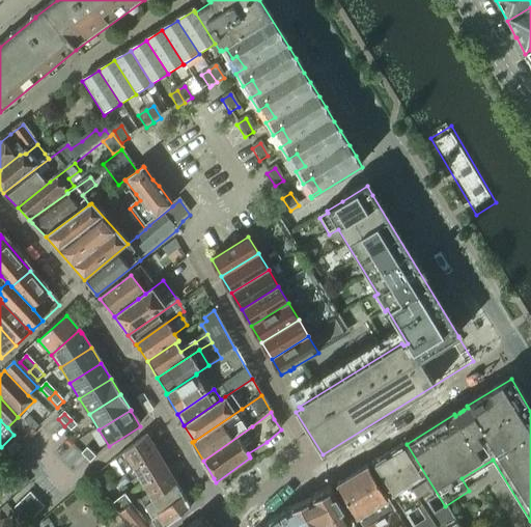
[(71,420),(64,426),(71,433),(77,427),(71,420)]
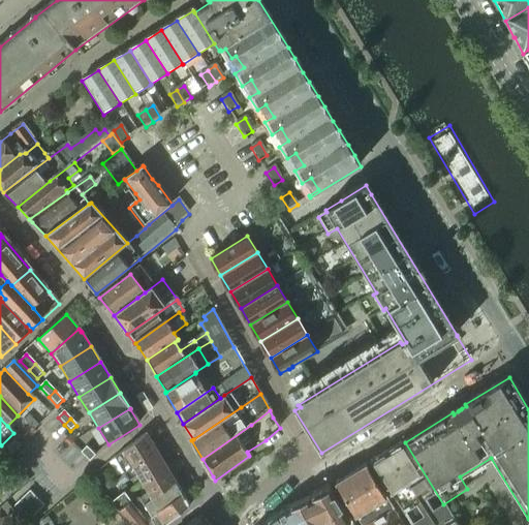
[(147,435),(115,460),(124,475),(133,469),(156,452),(147,435)]
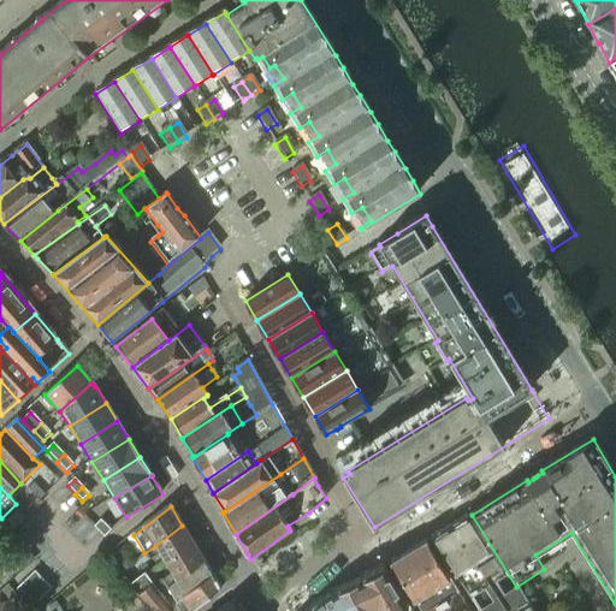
[(18,512),(6,522),(15,531),(25,521),(18,512)]
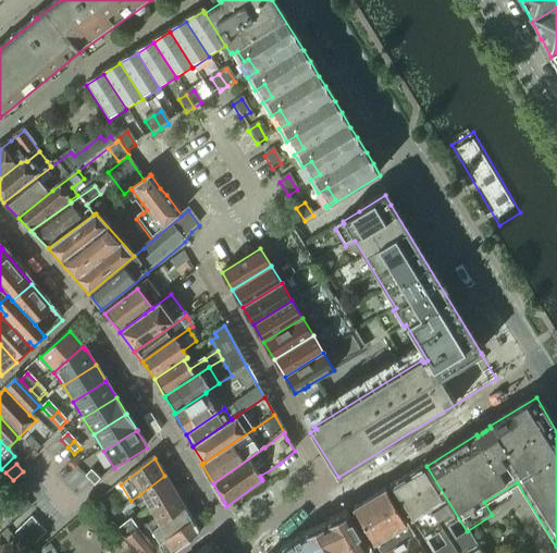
[(426,466),(390,489),(429,552),(475,552),(478,551),(467,531),(426,466)]
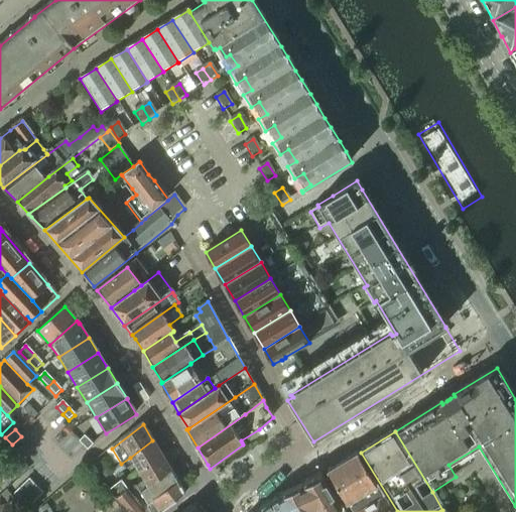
[(93,445),(85,437),(79,442),(88,452),(93,445)]
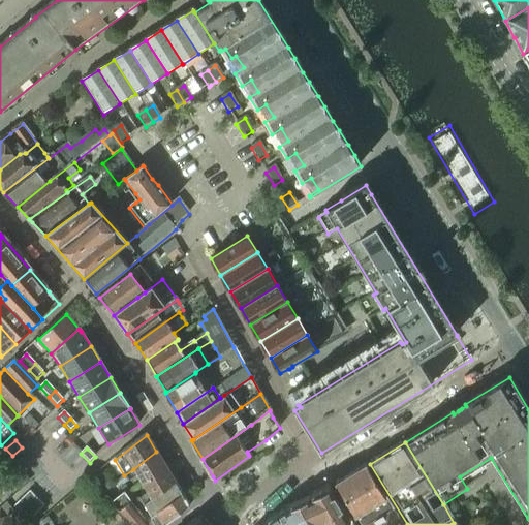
[(133,469),(124,475),(129,482),(136,475),(143,485),(165,467),(156,452),(133,469)]
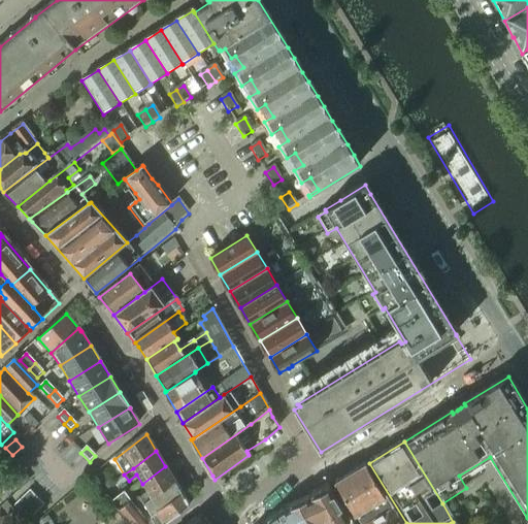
[(399,523),(365,465),(335,483),(359,523),(399,523)]
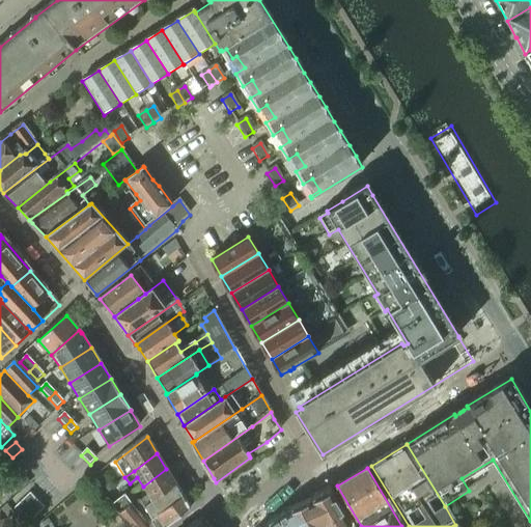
[(140,502),(133,507),(138,514),(144,509),(145,508),(175,486),(166,469),(143,487),(148,496),(140,502)]
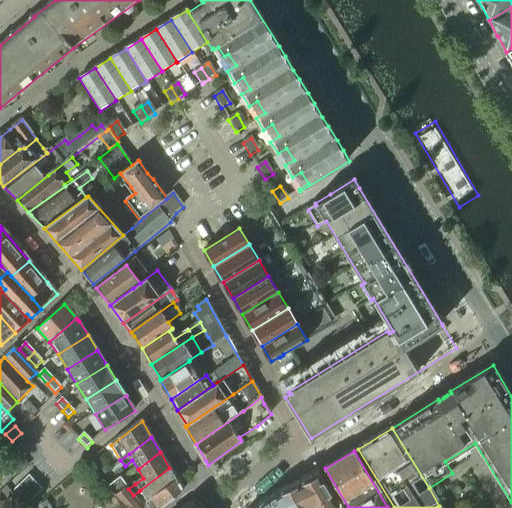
[(110,471),(98,455),(92,460),(104,476),(110,471)]
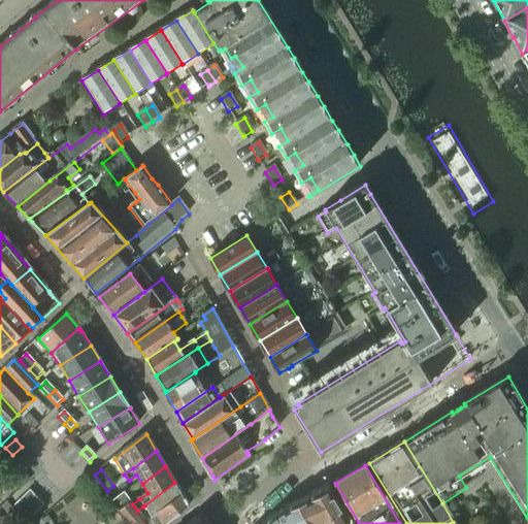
[(12,479),(9,482),(19,493),(29,483),(24,476),(15,483),(12,479)]
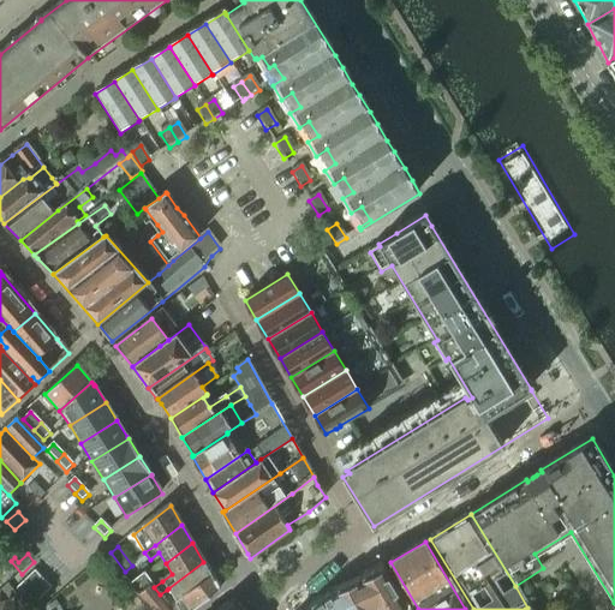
[(203,562),(168,588),(177,603),(212,576),(203,562)]
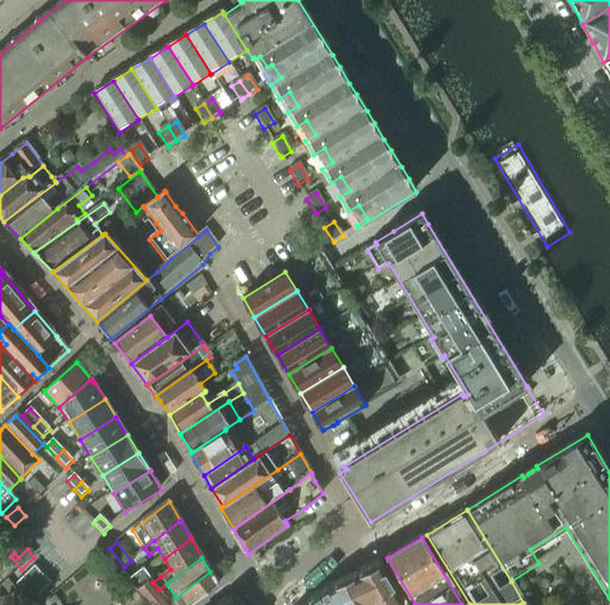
[(327,587),(303,604),(399,604),(404,602),(398,592),(380,562),(355,574),(342,581),(327,587)]
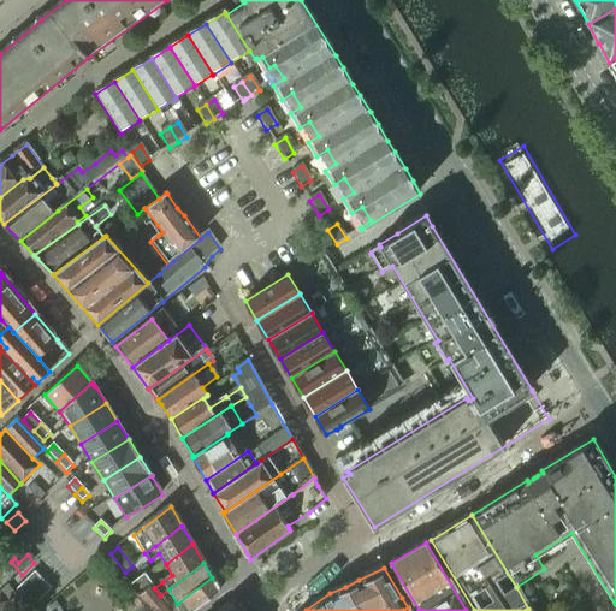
[(43,582),(35,574),(29,580),(36,588),(43,582)]
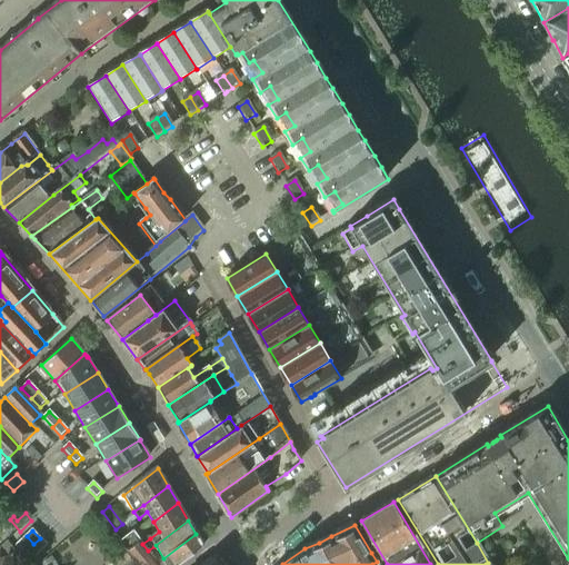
[(120,542),(119,543),(136,564),(159,564),(148,551),(142,544),(133,533),(120,543),(120,542)]
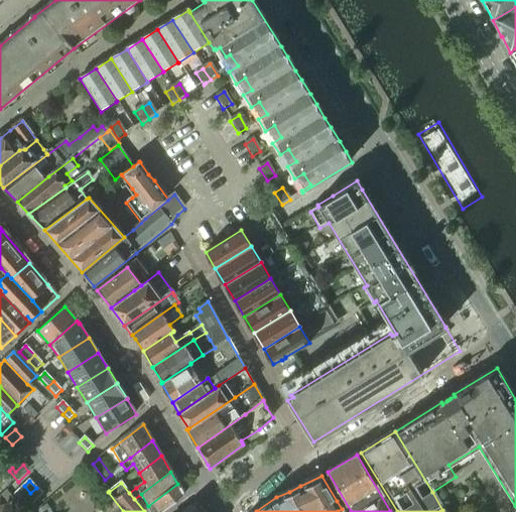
[(177,484),(148,506),(151,511),(163,511),(184,496),(177,484)]
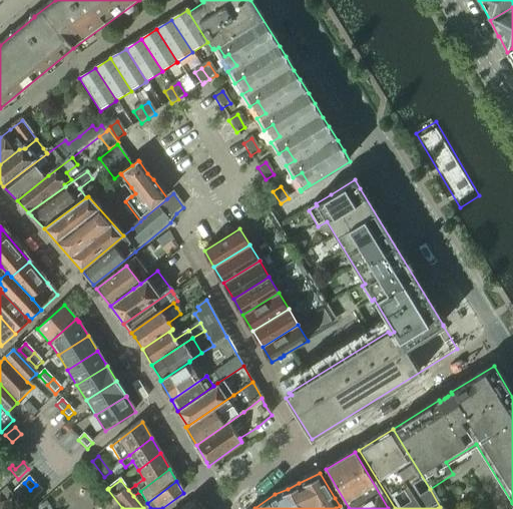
[(30,490),(24,483),(18,488),(25,495),(30,490)]
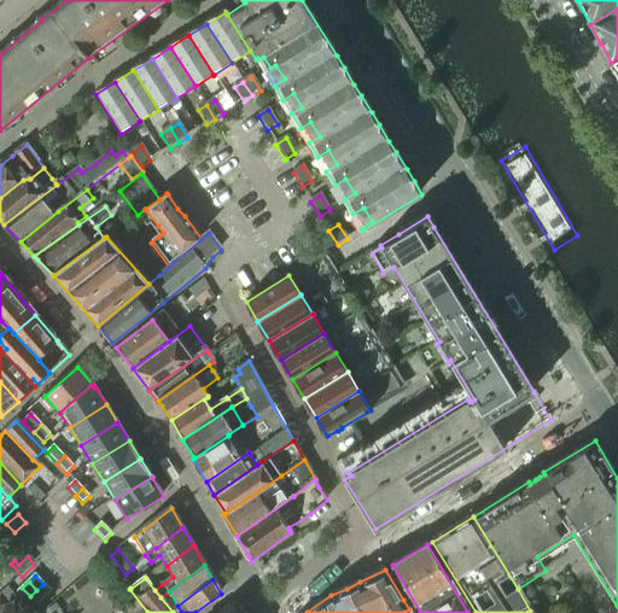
[(51,593),(44,584),(36,590),(45,599),(51,593)]
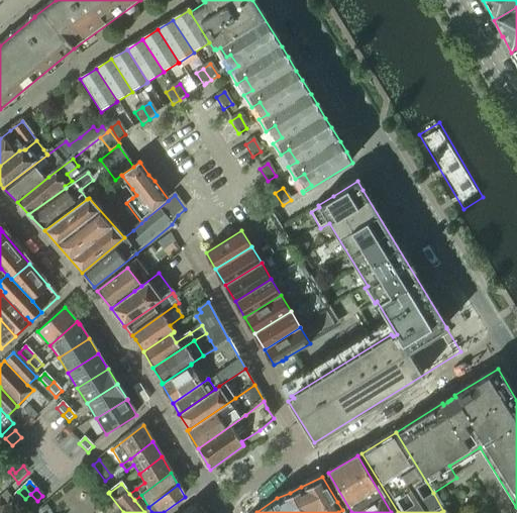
[(25,499),(18,492),(13,496),(20,504),(25,499)]
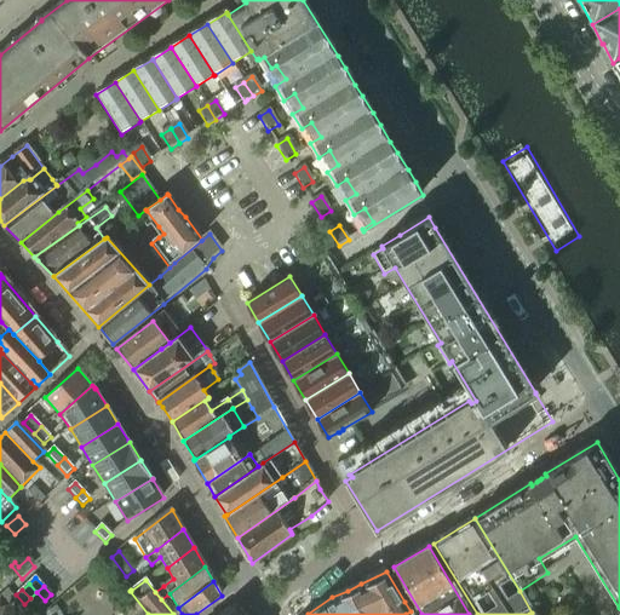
[(7,592),(0,598),(0,614),(3,614),(16,603),(7,592)]
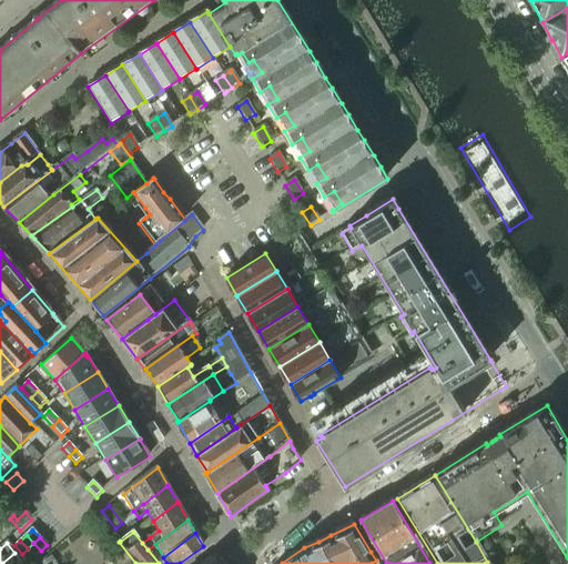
[(41,551),(33,543),(28,549),(36,556),(41,551)]
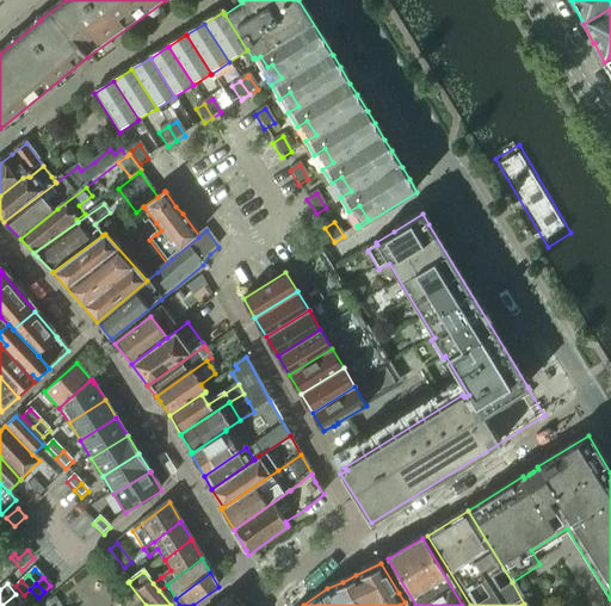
[(38,598),(30,589),(24,595),(32,604),(38,598)]
